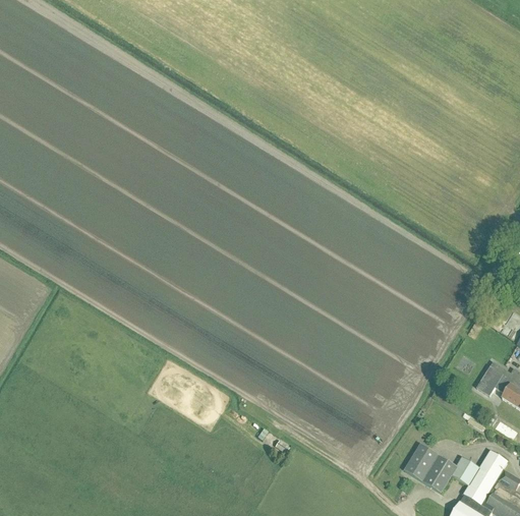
[(493,360),(475,387),(488,395),(494,386),(497,388),(499,389),(504,392),(501,396),(519,408),(519,370),(513,367),(510,371),(493,360)]
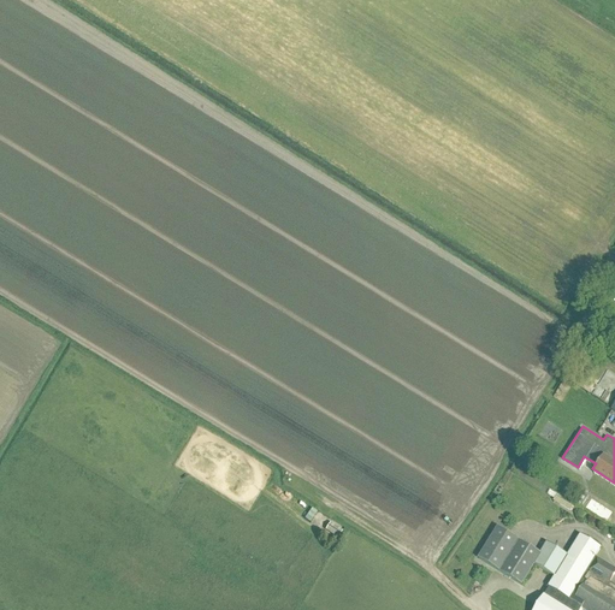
[(569,508),(572,504),(554,493),(555,491),(548,487),(545,491),(553,496),(551,498),(569,508)]
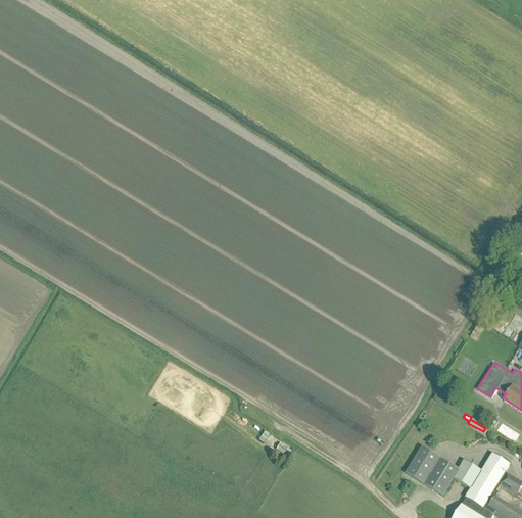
[(285,455),(291,445),(281,438),(275,448),(285,455)]
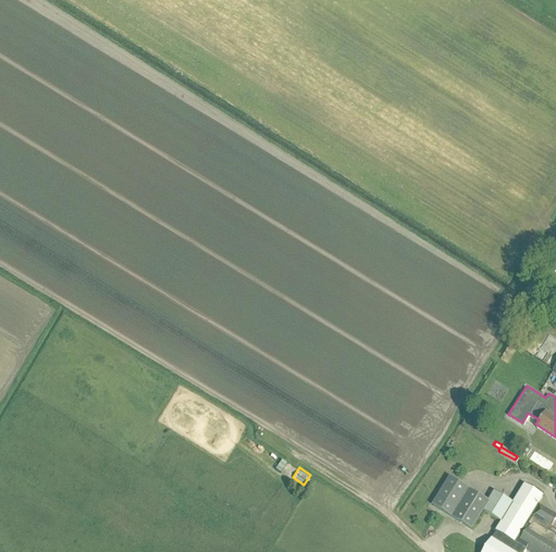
[(493,488),(487,497),(470,486),(448,473),(431,502),(453,514),(471,526),(483,507),(501,518),(503,519),(493,536),(519,551),(521,551),(526,546),(536,551),(555,551),(555,520),(554,519),(555,515),(555,514),(538,502),(542,493),(524,482),(513,500),(494,488),(493,488)]
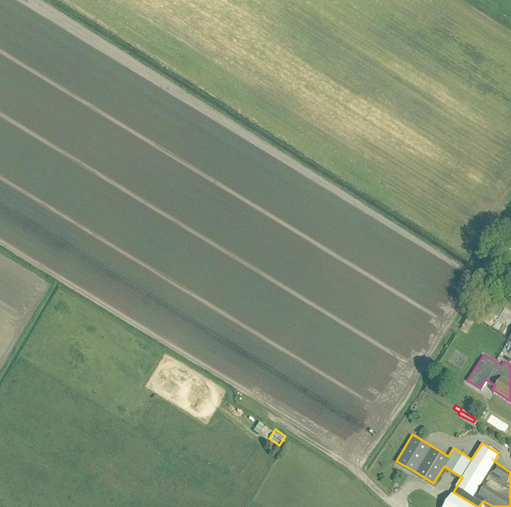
[(477,506),(453,492),(442,506),(477,506)]
